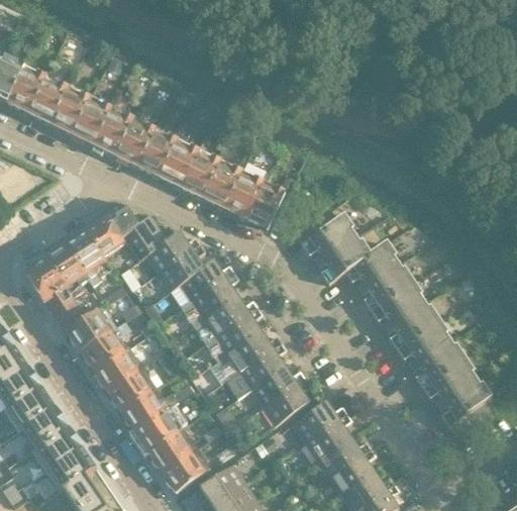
[(80,79),(96,49),(89,45),(73,75),(80,79)]
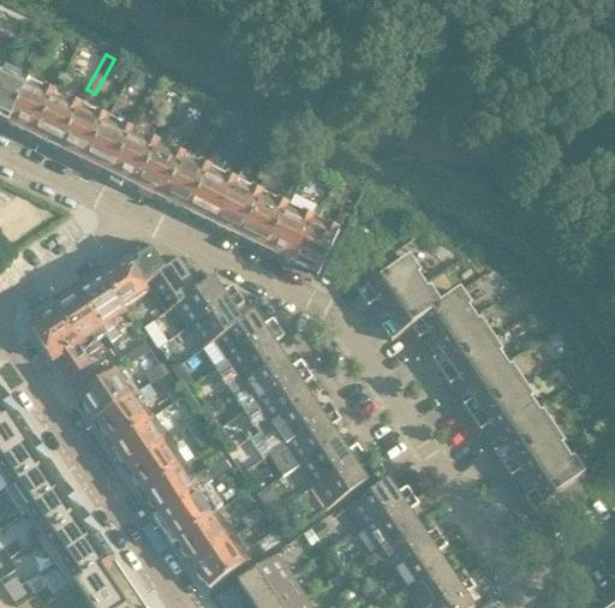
[(0,114),(6,118),(25,79),(0,66),(0,114)]
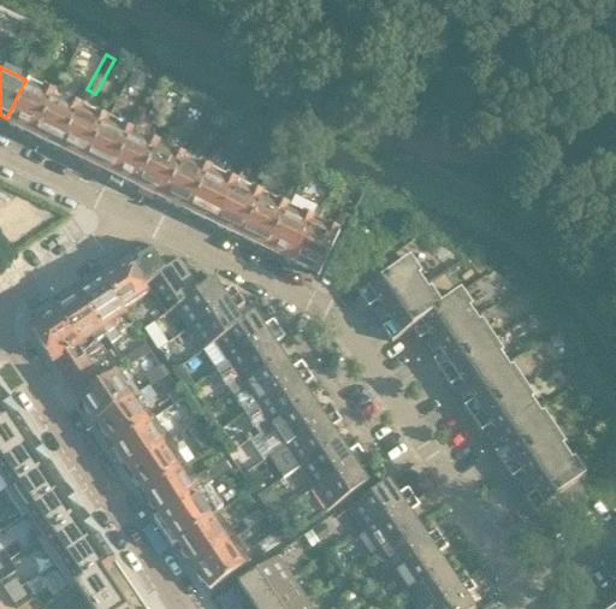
[(132,68),(128,78),(141,84),(147,75),(132,68)]
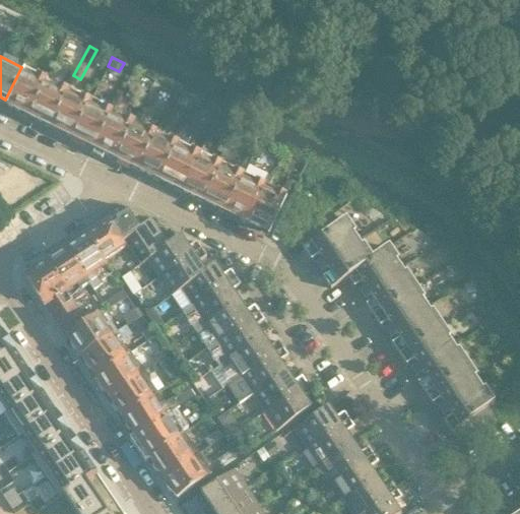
[(27,111),(46,73),(23,62),(21,67),(5,100),(27,111)]
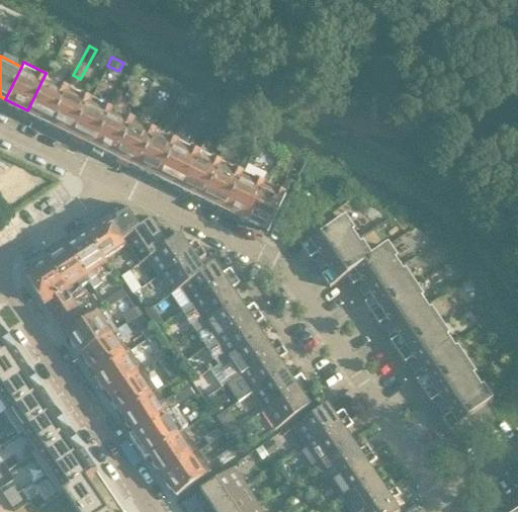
[(50,121),(68,84),(46,73),(27,110),(50,121)]
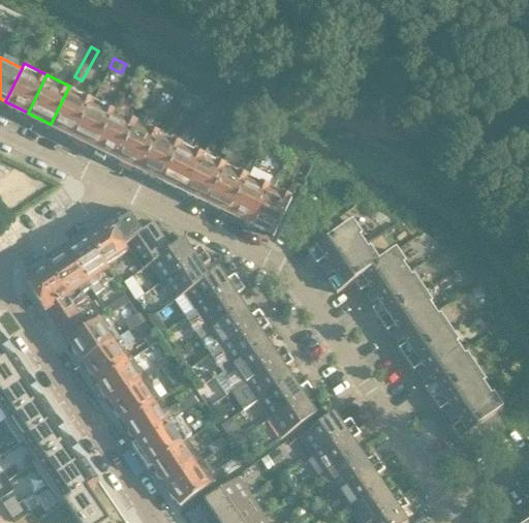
[(72,134),(92,96),(69,86),(51,124),(72,134)]
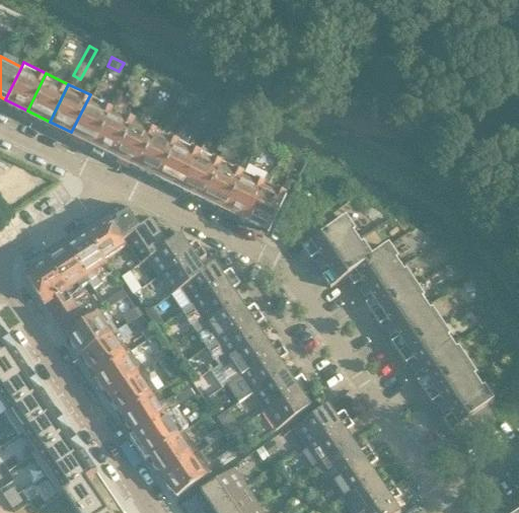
[(135,98),(141,100),(146,91),(139,88),(135,98)]
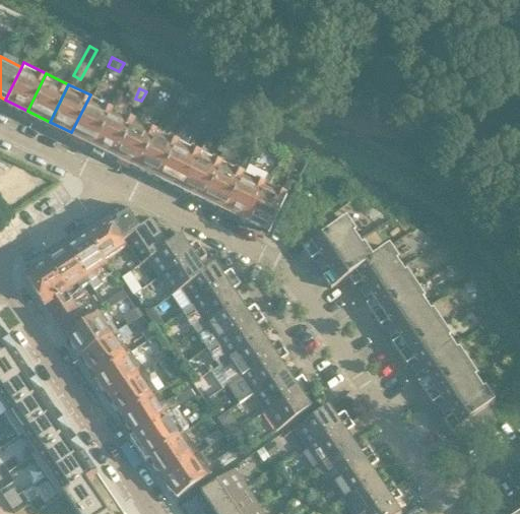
[(93,143),(112,106),(90,94),(71,132),(93,143)]
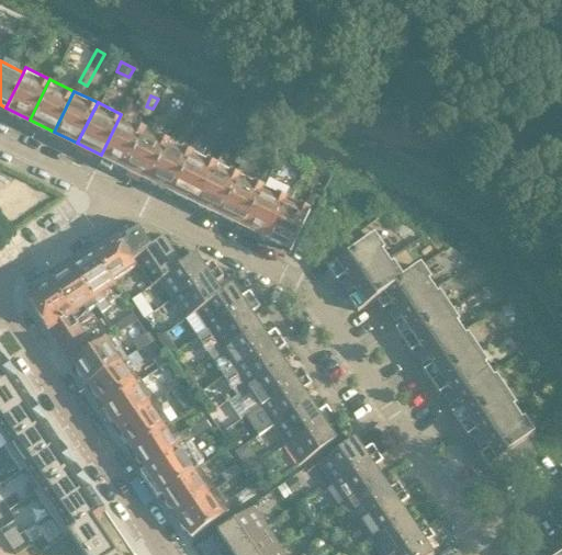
[(125,166),(145,125),(121,114),(101,155),(125,166)]
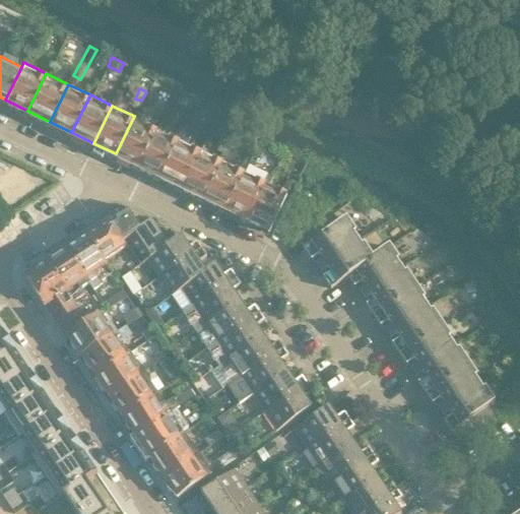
[(137,164),(155,127),(134,116),(116,153),(137,164)]
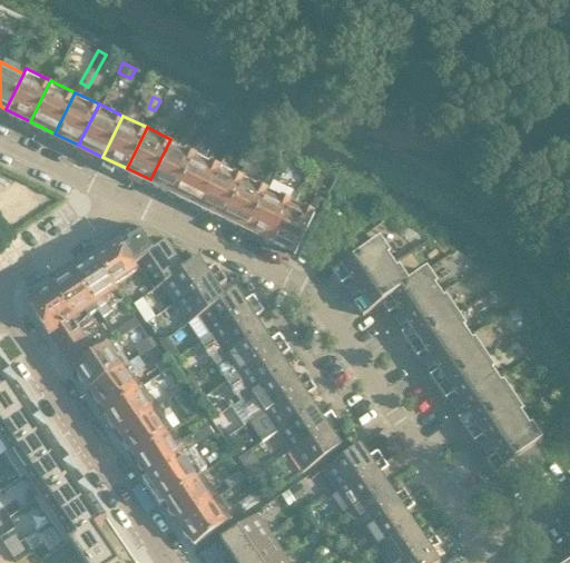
[(207,127),(198,145),(207,148),(209,144),(213,145),(219,132),(207,127)]
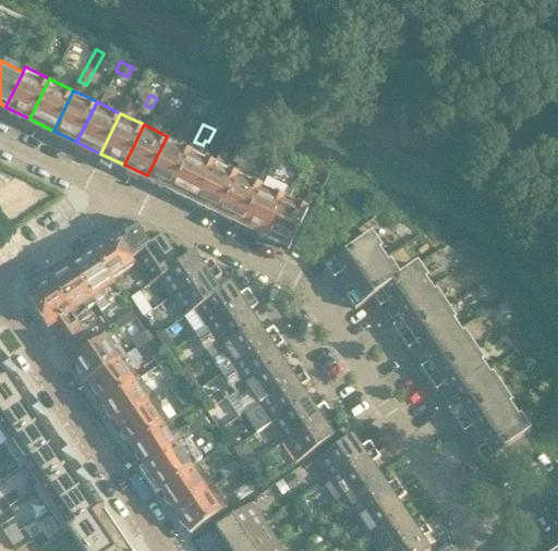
[(171,187),(191,148),(167,136),(147,175),(171,187)]
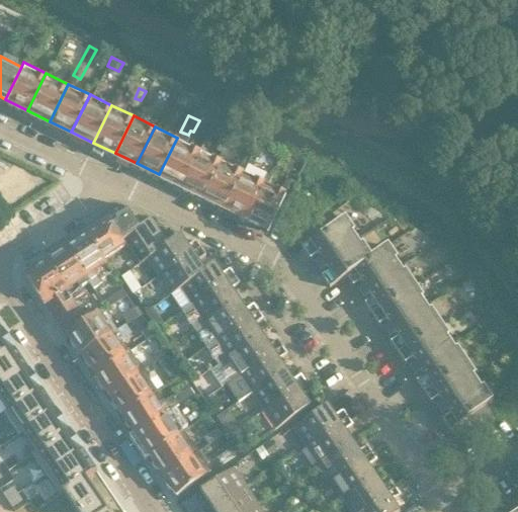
[(181,185),(198,148),(177,138),(159,174),(181,185)]
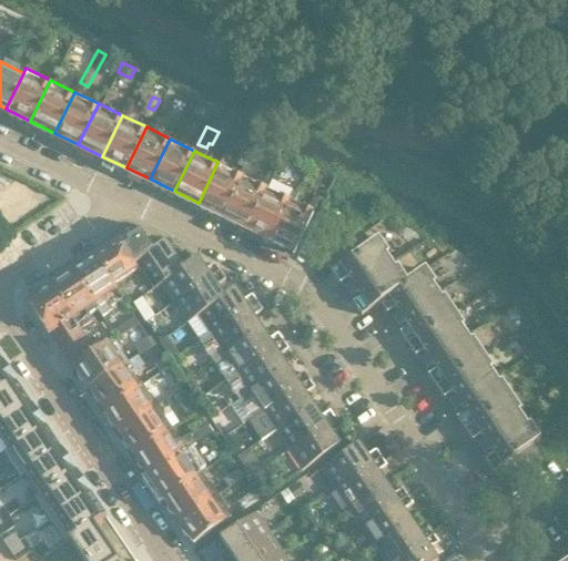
[(222,214),(242,174),(217,162),(199,203),(222,214)]
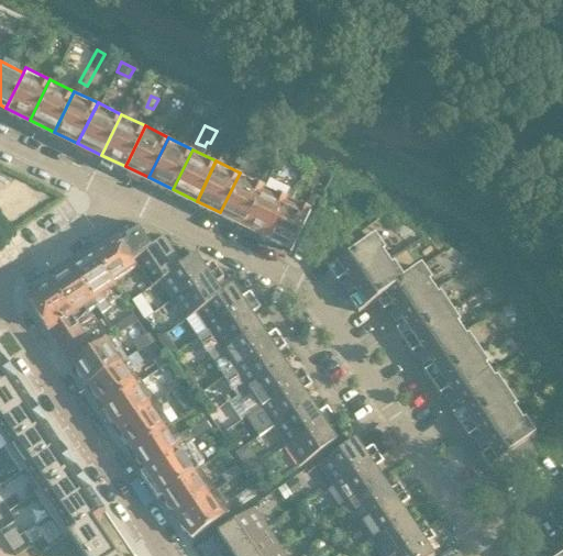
[(244,224),(264,184),(240,173),(220,212),(244,224)]
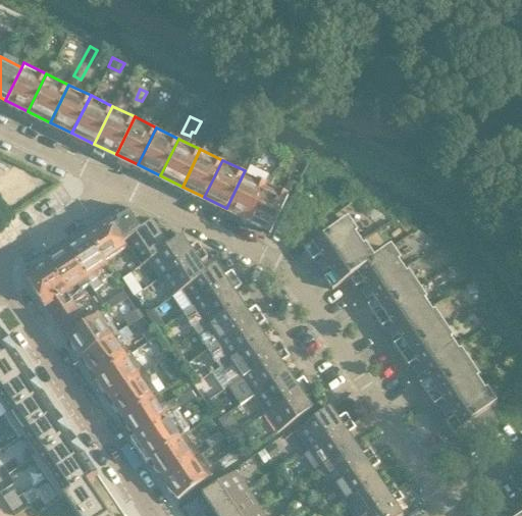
[(248,218),(265,181),(245,170),(226,208),(248,218)]
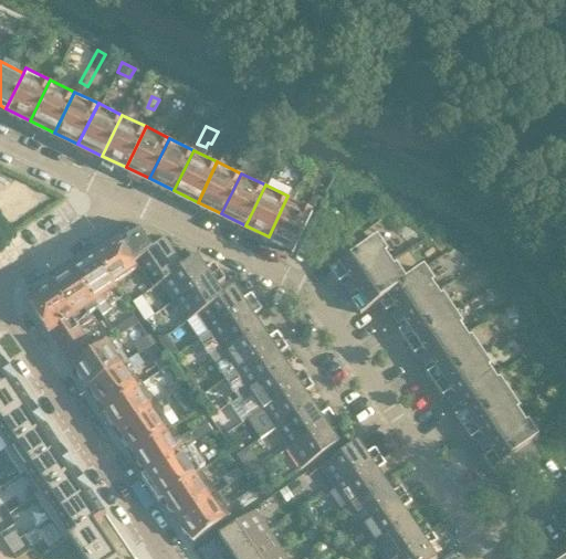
[(313,189),(307,198),(316,203),(322,193),(313,189)]
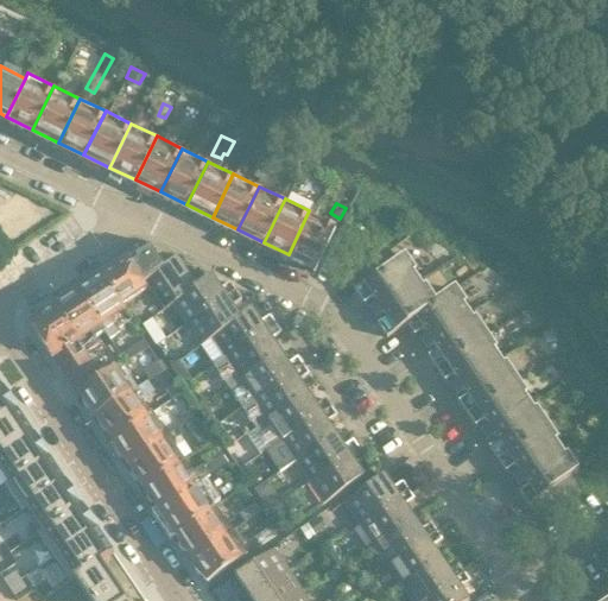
[(314,266),(333,227),(335,223),(309,210),(289,254),(314,266)]
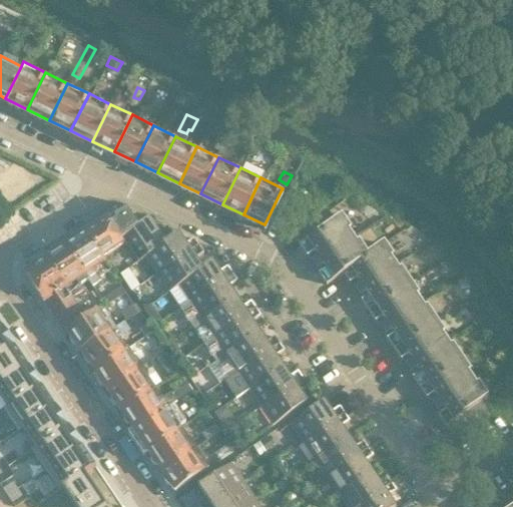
[(110,223),(130,210),(123,199),(103,212),(110,223)]
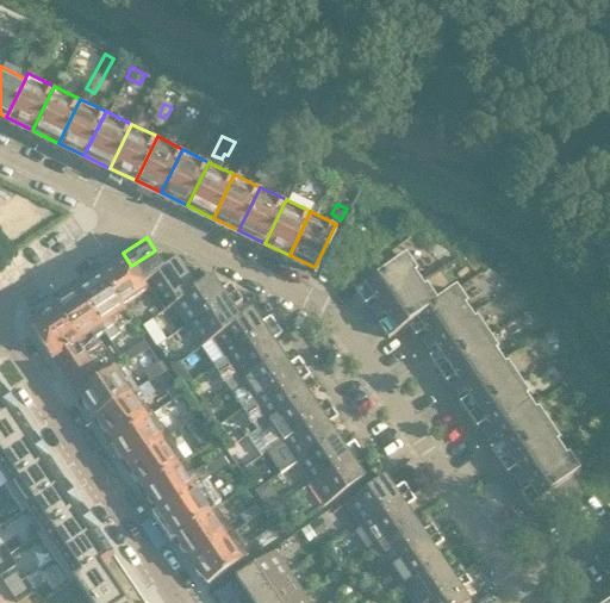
[(355,286),(365,280),(397,258),(390,246),(348,274),(355,286)]
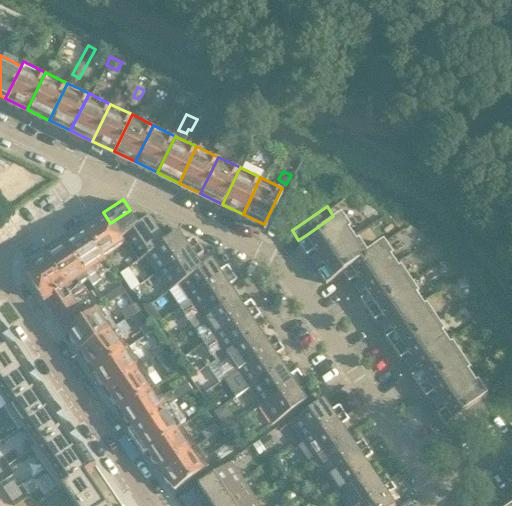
[(121,230),(135,220),(137,220),(130,210),(110,223),(118,235),(122,232),(121,230)]
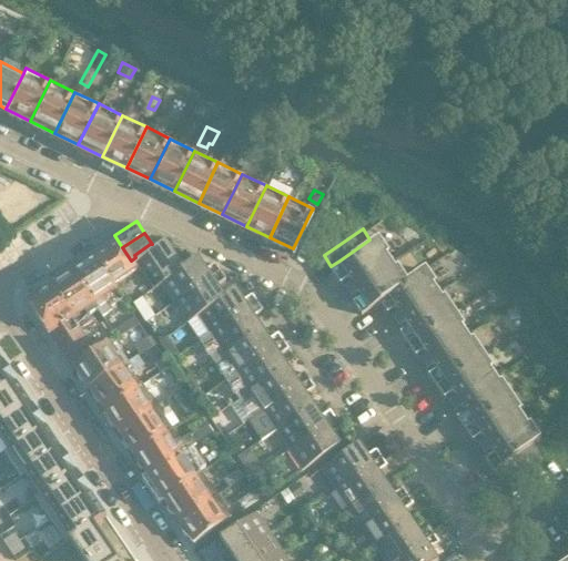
[(131,261),(122,247),(114,235),(113,236),(113,237),(93,251),(113,281),(135,265),(131,261)]
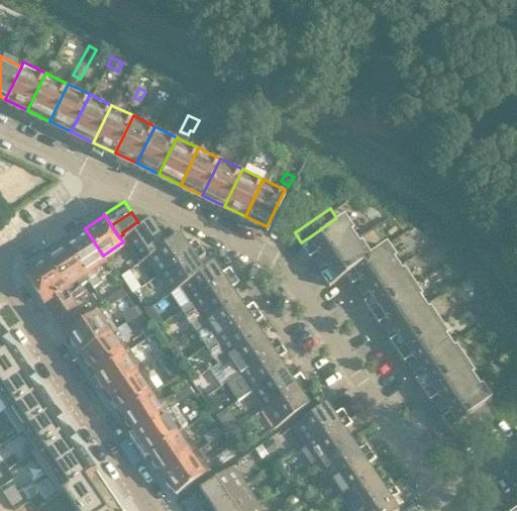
[(145,252),(175,233),(168,223),(160,229),(149,214),(138,222),(136,222),(122,232),(123,234),(139,259),(146,253),(145,252)]
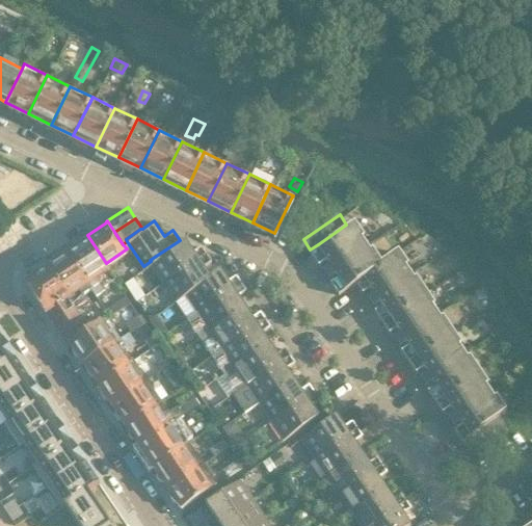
[(333,264),(368,241),(353,220),(347,225),(346,225),(318,244),(326,256),(333,264)]
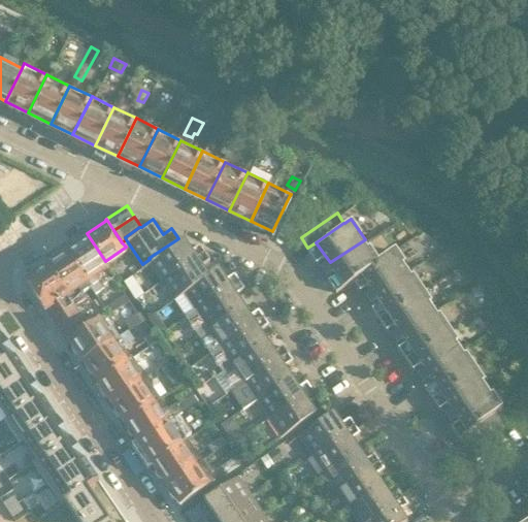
[(107,264),(105,261),(87,233),(79,238),(77,236),(72,240),(72,242),(66,247),(91,284),(95,290),(104,283),(102,281),(112,273),(106,265),(107,264)]
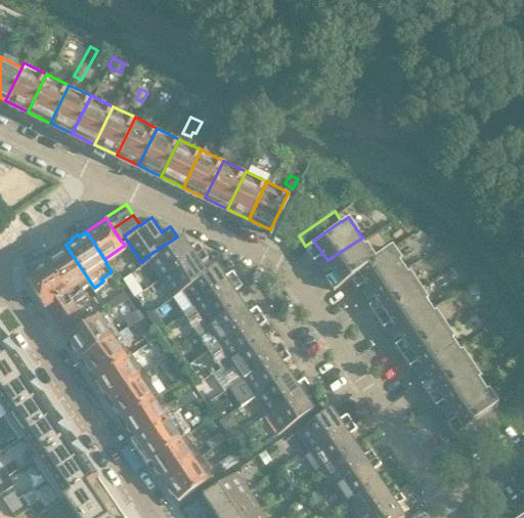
[(160,274),(193,252),(203,246),(198,239),(189,245),(181,233),(177,236),(147,256),(148,257),(160,274)]
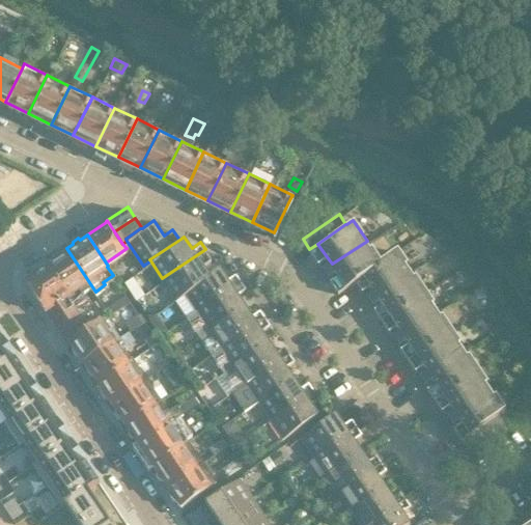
[(354,277),(361,272),(380,258),(367,241),(332,264),(337,273),(345,284),(355,278),(354,277)]
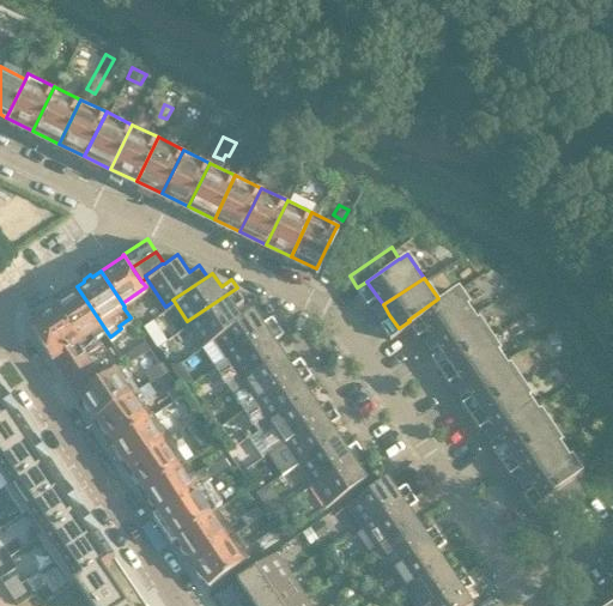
[(376,295),(366,282),(357,288),(366,301),(376,295)]
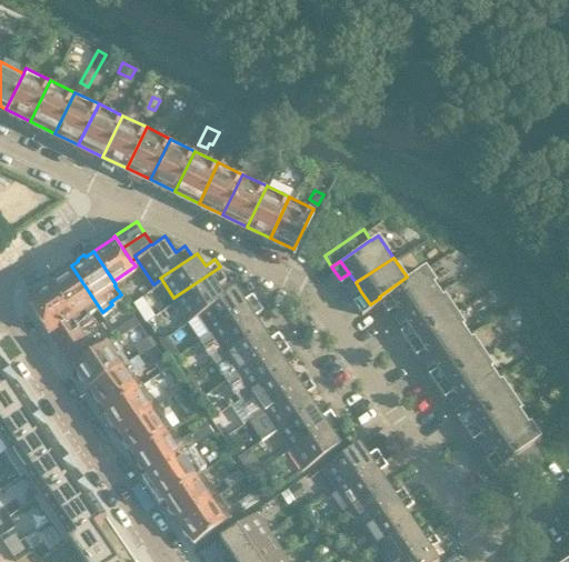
[(98,305),(71,266),(63,271),(61,270),(56,273),(56,277),(50,280),(83,328),(96,320),(90,311),(98,305)]
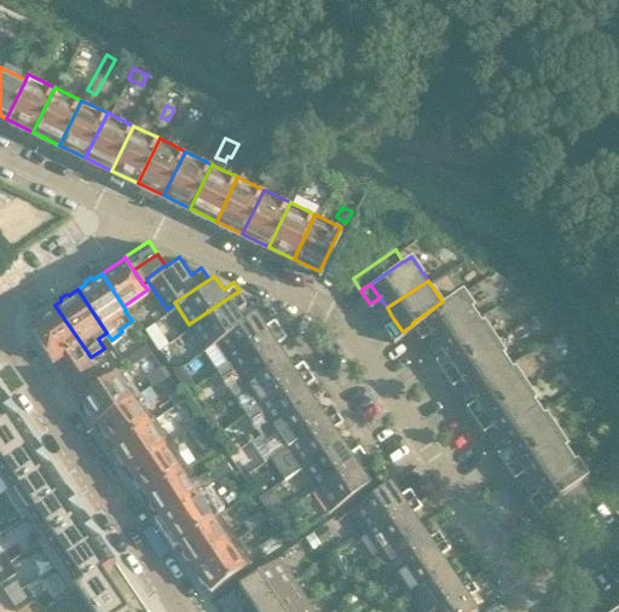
[(437,340),(478,312),(462,289),(443,302),(443,301),(421,317),(431,330),(437,340)]
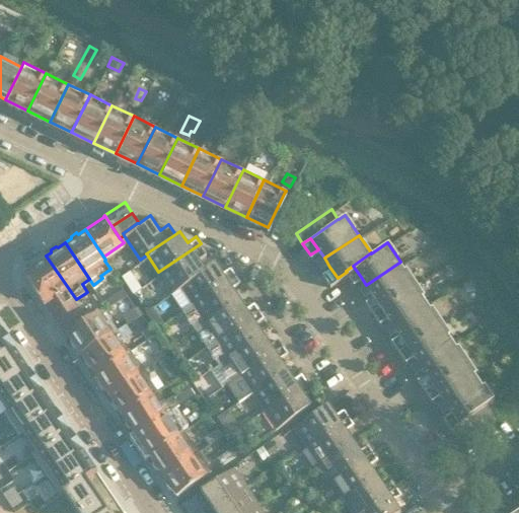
[(179,282),(204,267),(197,257),(206,251),(201,243),(192,249),(158,272),(170,291),(180,284),(179,282)]
